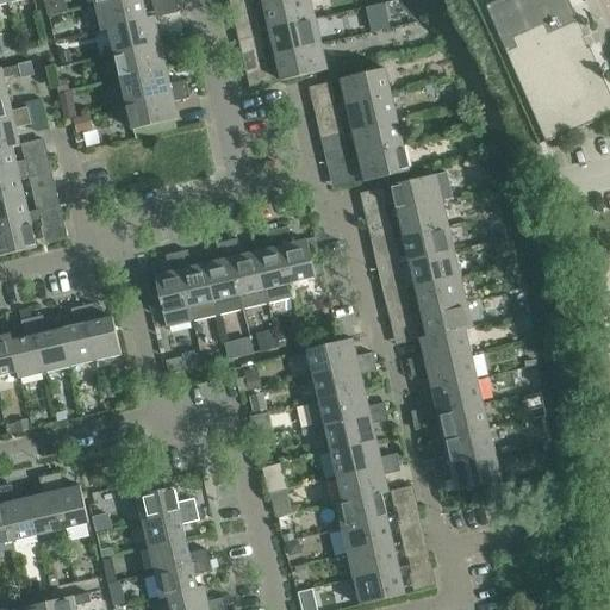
[(48,0),(49,12),(68,10),(67,0),(48,0)]
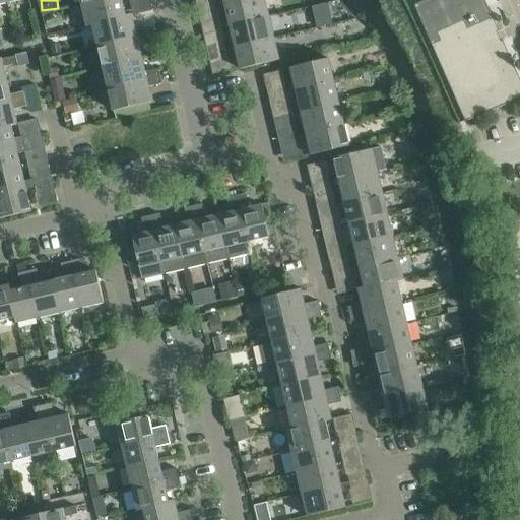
[(87,26),(93,25),(93,24),(126,16),(126,15),(122,0),(101,0),(82,4),(87,26)]
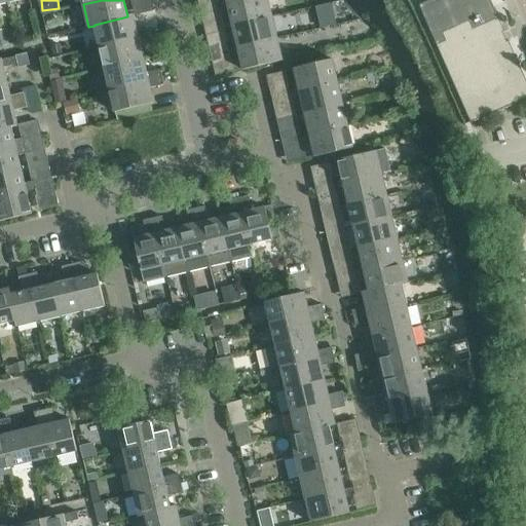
[(217,0),(211,0),(208,1),(212,16),(221,13),(217,0)]
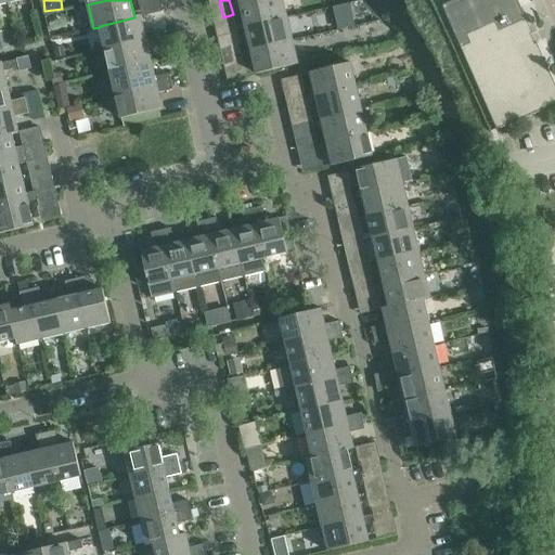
[(259,0),(241,4),(246,27),(287,17),(283,0),(259,0)]
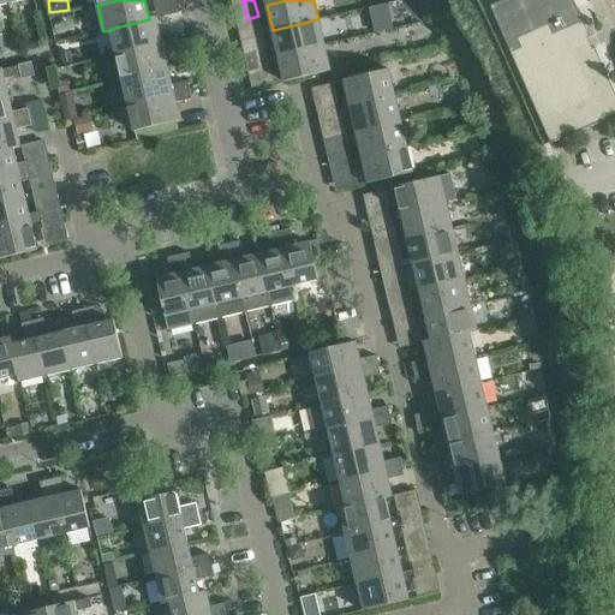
[(248,19),(243,1),(232,4),(237,22),(248,19)]
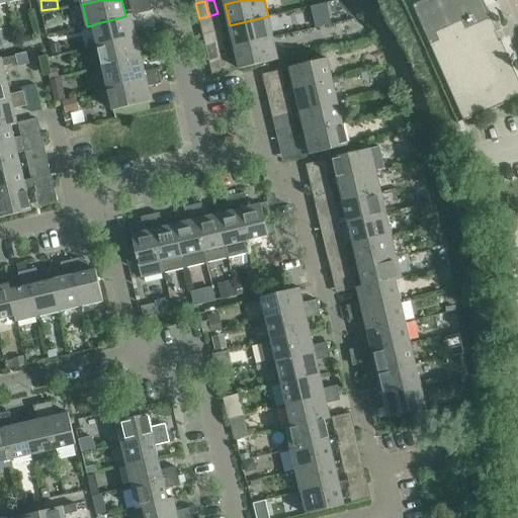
[(432,17),(437,31),(449,25),(444,12),(432,17)]
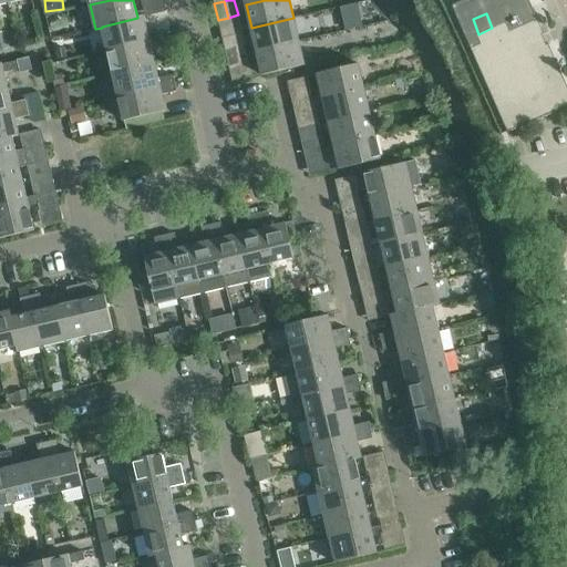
[(102,28),(107,50),(164,37),(163,28),(147,32),(144,16),(137,17),(137,18),(102,27),(102,28)]
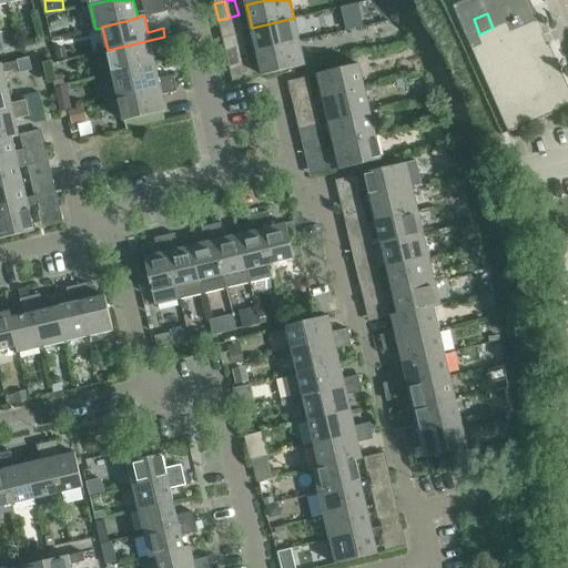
[(252,28),(257,51),(300,41),(294,18),(252,28)]
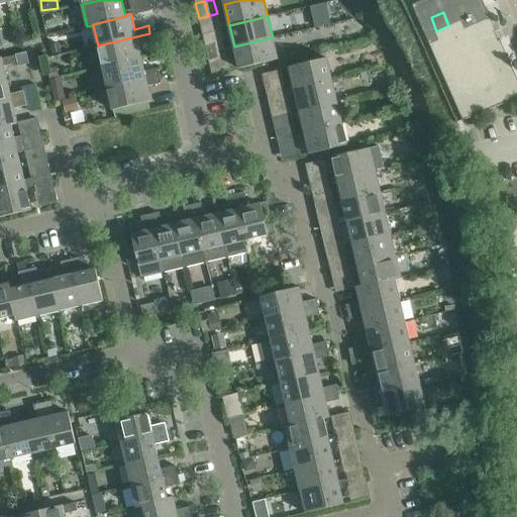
[(429,44),(462,121),(516,97),(516,78),(500,40),(499,41),(495,32),(496,31),(490,17),(464,28),(461,20),(434,32),(438,40),(429,44)]
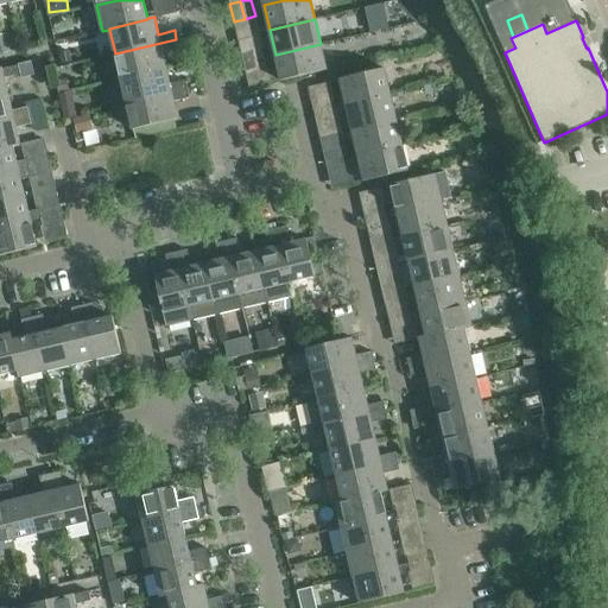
[(115,54),(120,78),(166,68),(163,51),(178,48),(176,39),(115,54)]
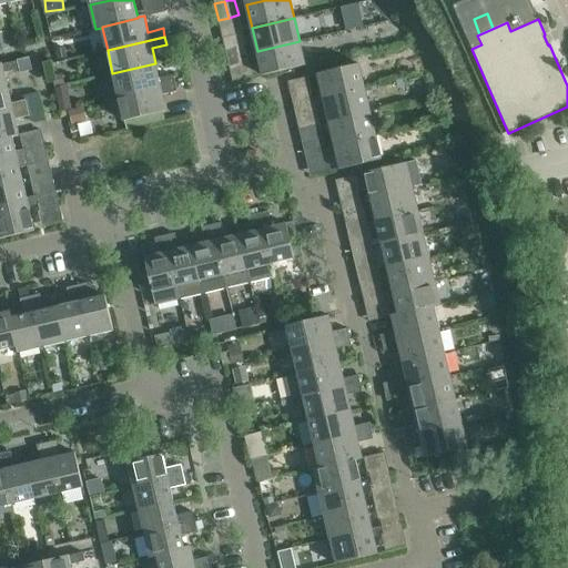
[(300,41),(257,51),(263,75),(305,66),(300,41)]
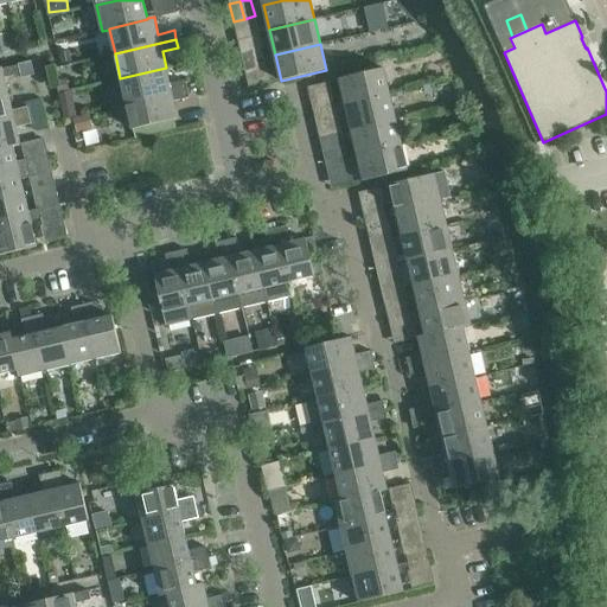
[(262,49),(251,51),(256,69),(266,66),(262,49)]
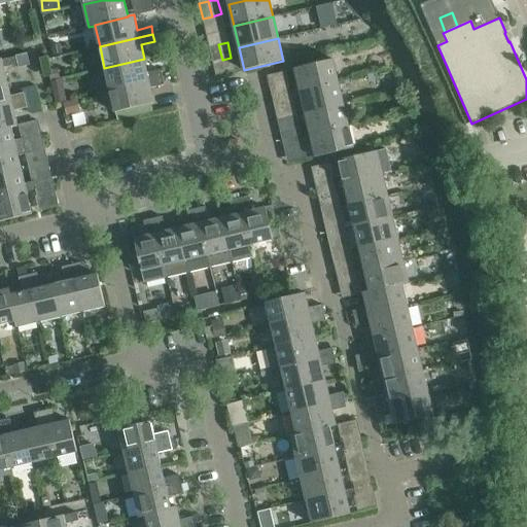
[(222,60),(218,44),(209,46),(213,62),(222,60)]
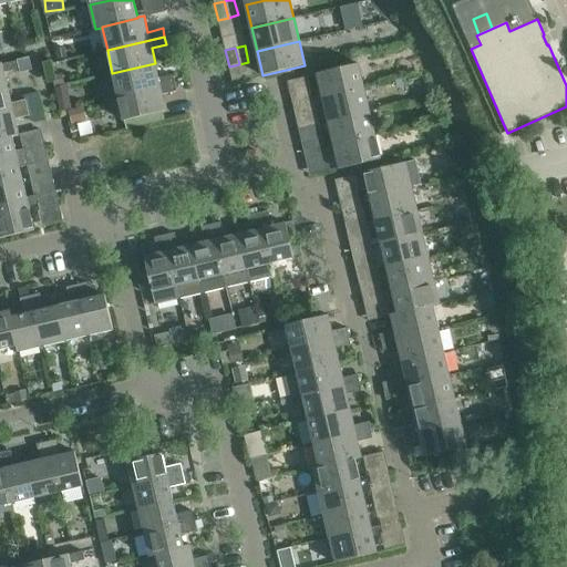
[(0,63),(0,89),(8,88),(3,73),(19,70),(17,61),(2,64),(1,63),(0,63)]
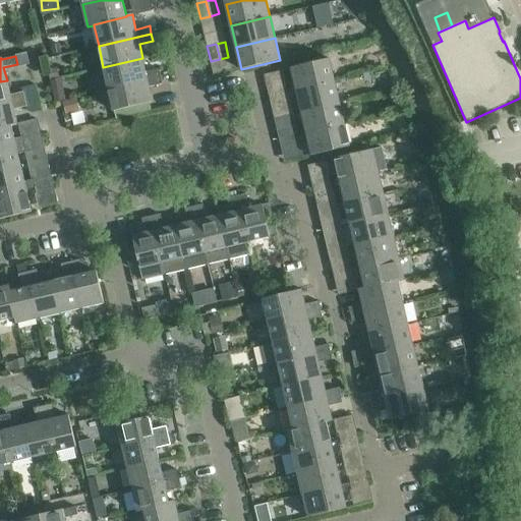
[(103,67),(108,89),(161,76),(160,69),(146,72),(142,58),(103,67)]
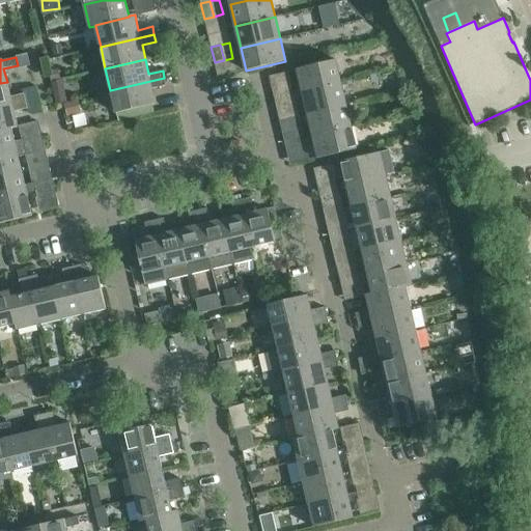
[(297,70),(302,92),(341,83),(336,60),(297,70)]
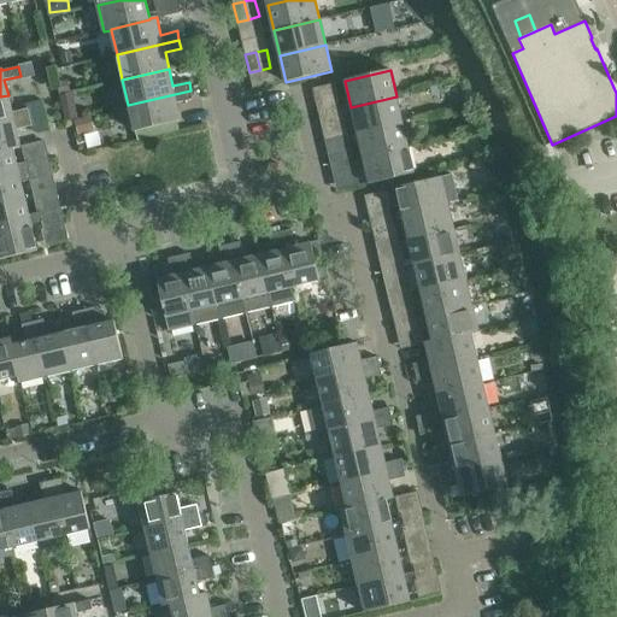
[(191,90),(128,105),(135,131),(181,121),(177,103),(193,99),(191,90)]
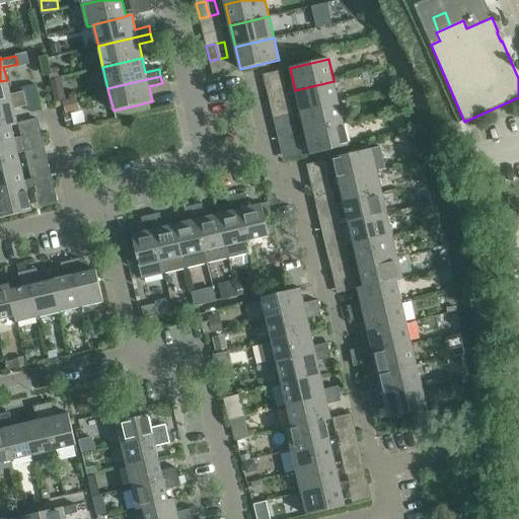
[(0,81),(0,104),(25,98),(23,91),(10,94),(7,80),(0,81)]
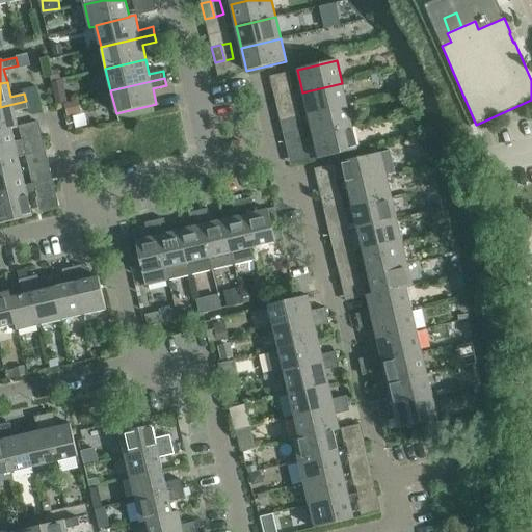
[(302,92),(308,114),(347,105),(342,83),(302,92)]
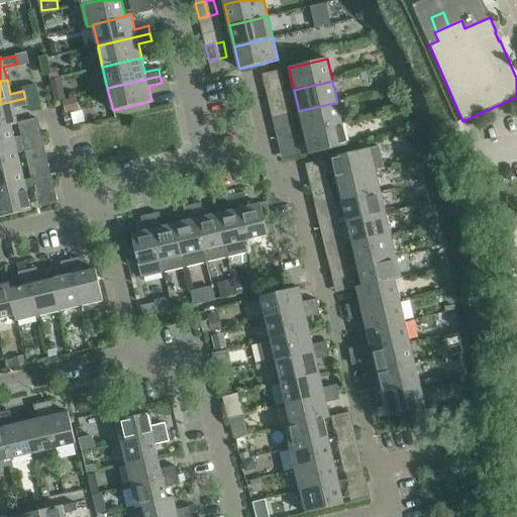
[(283,85),(275,87),(278,101),(287,99),(283,85)]
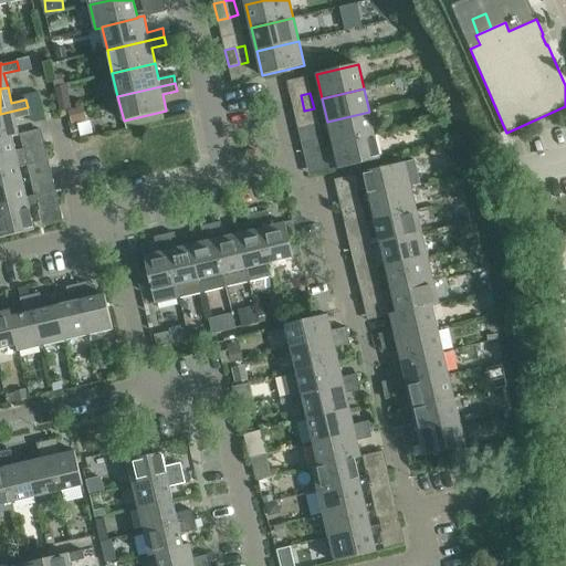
[(304,111),(301,95),(291,97),(294,114),(304,111)]
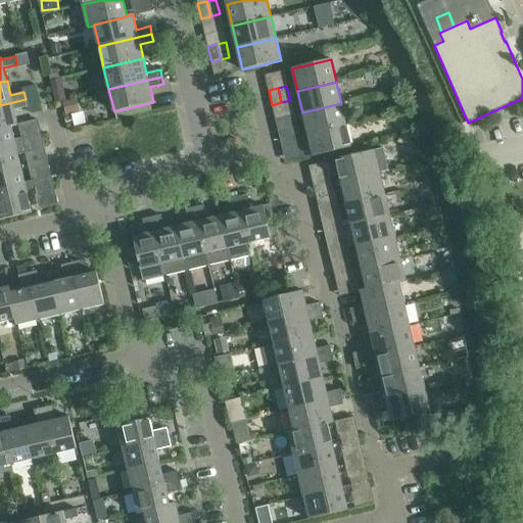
[(0,105),(0,128),(11,126),(11,127),(17,125),(14,110),(28,106),(26,99),(0,105)]
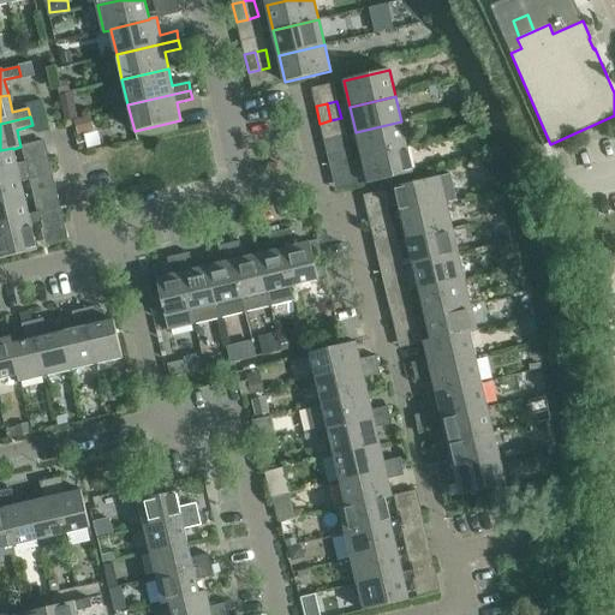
[(356,132),(362,157),(407,147),(401,121),(356,132)]
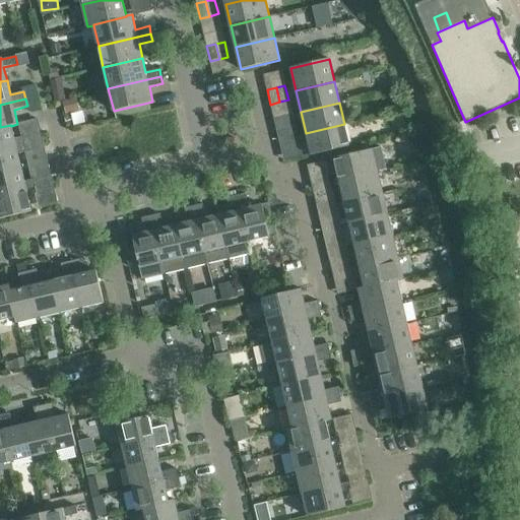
[(344,124),(306,133),(311,155),(350,146),(344,124)]
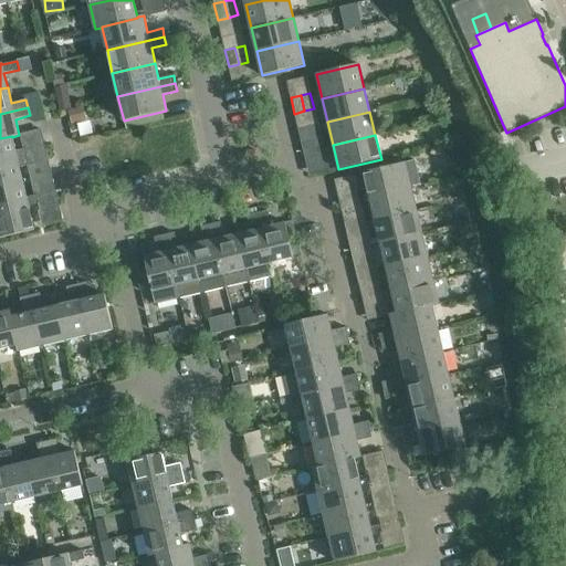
[(0,163),(37,155),(35,147),(16,152),(12,137),(12,136),(0,138),(0,163)]
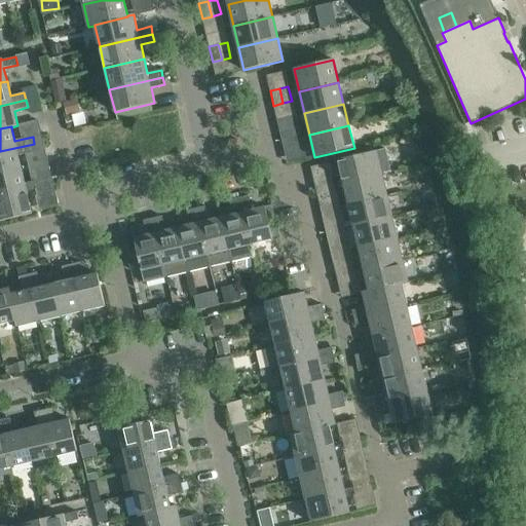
[(298,129),(290,132),(293,146),(302,144),(298,129)]
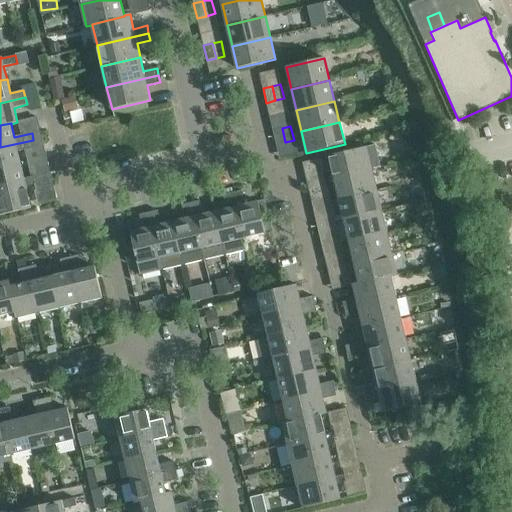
[(285,142),(282,128),(273,130),(276,145),(285,142)]
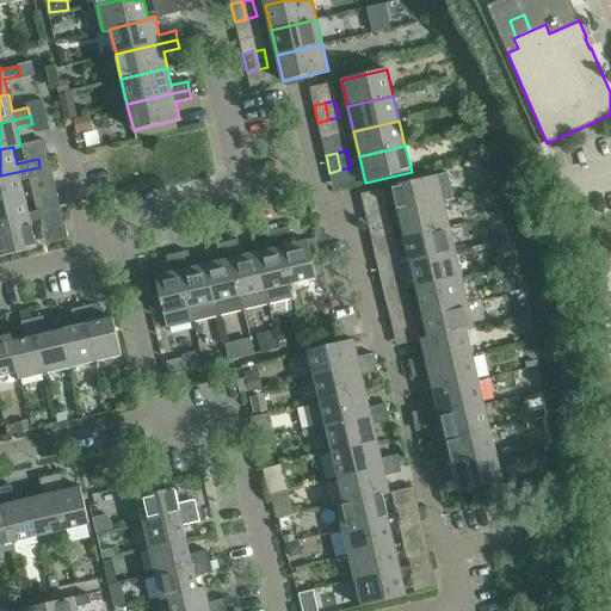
[(49,155),(38,159),(39,167),(42,176),(53,173),(49,155)]
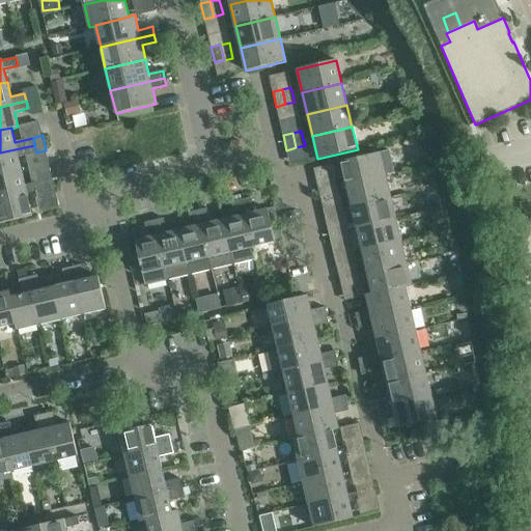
[(0,152),(0,175),(22,171),(19,157),(36,152),(34,145),(0,152)]
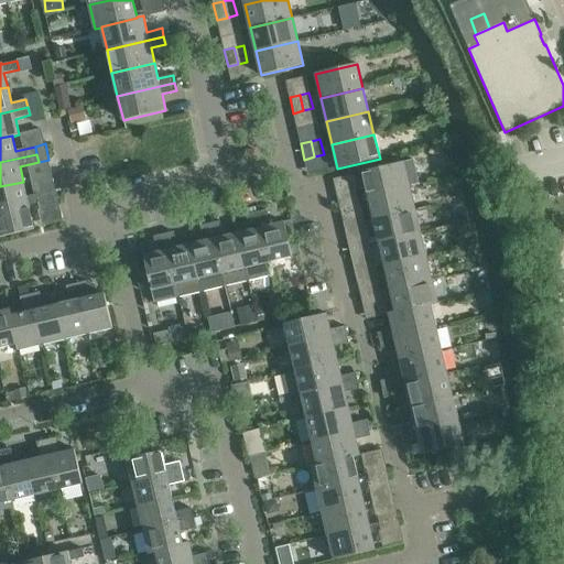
[(368,196),(410,186),(420,184),(414,160),(362,172),(368,196)]
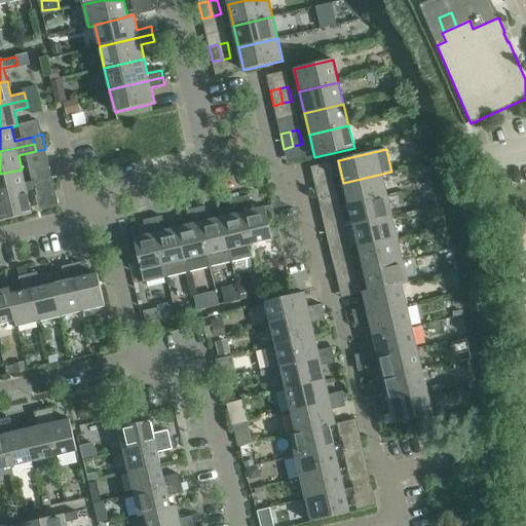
[(0,174),(0,197),(27,191),(22,170),(0,174)]
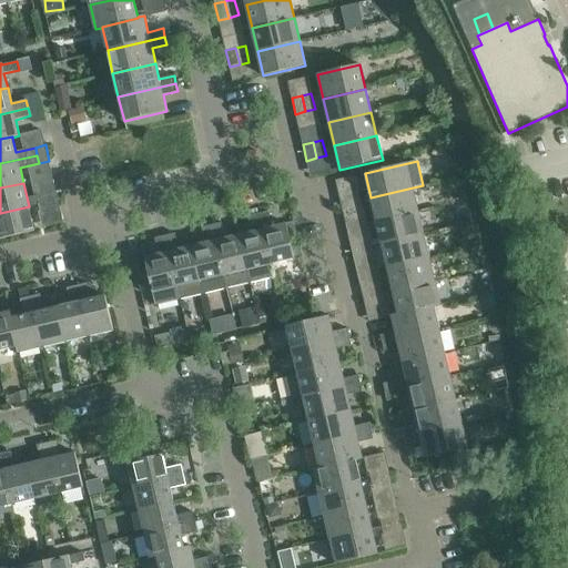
[(376,221),(418,211),(413,188),(371,198),(376,221)]
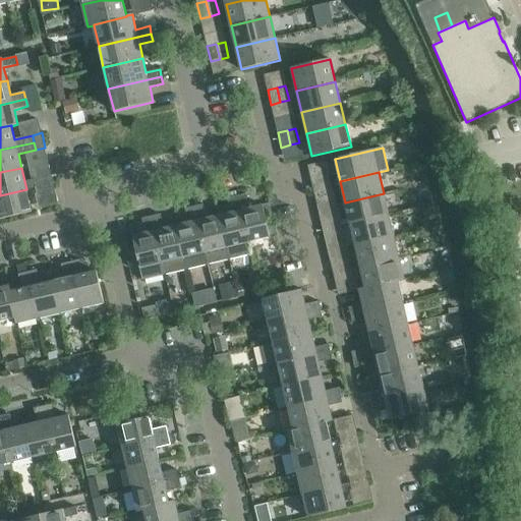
[(51,176),(43,178),(47,192),(55,190),(51,176)]
